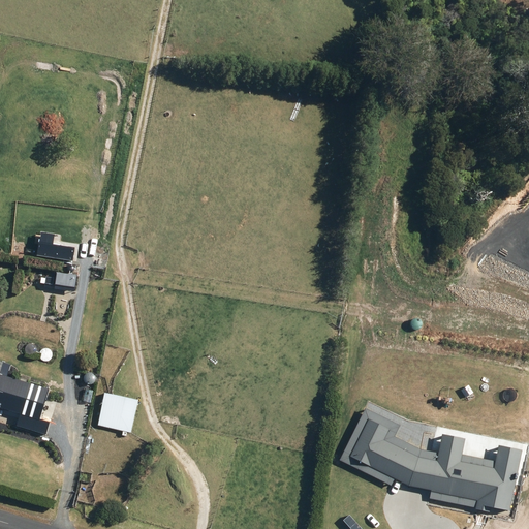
[(37,255),(72,260),(74,247),(53,244),(55,235),(41,232),(37,255)]
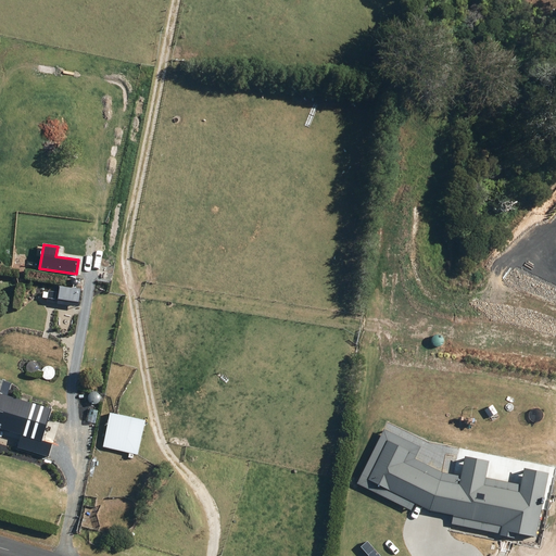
[(78,306),(80,289),(59,287),(57,303),(78,306)]
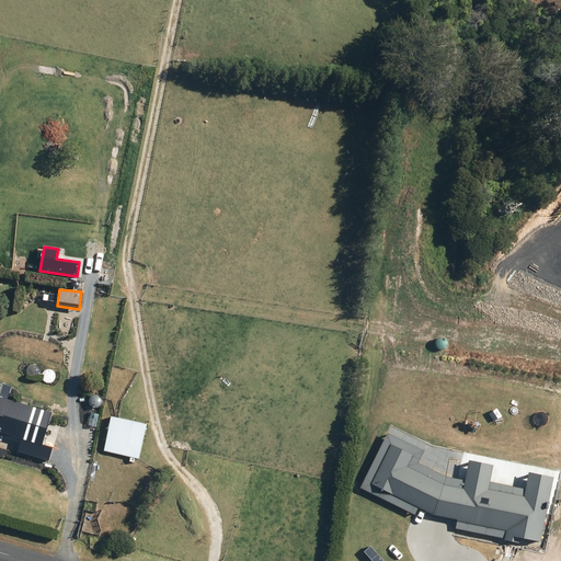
[(49,460),(54,447),(43,444),(53,412),(0,397),(0,432),(21,438),(18,451),(49,460)]
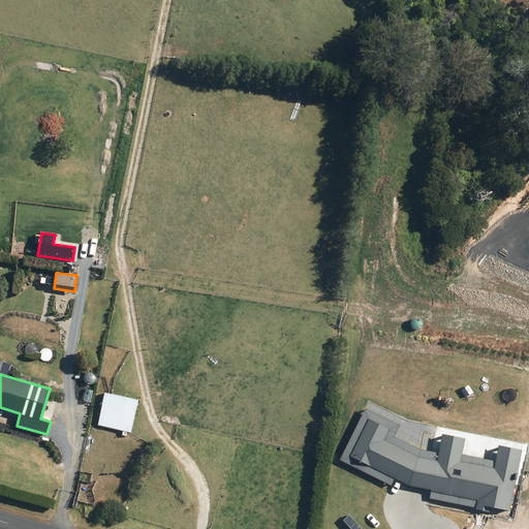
[(98,425),(130,433),(138,400),(105,393),(98,425)]
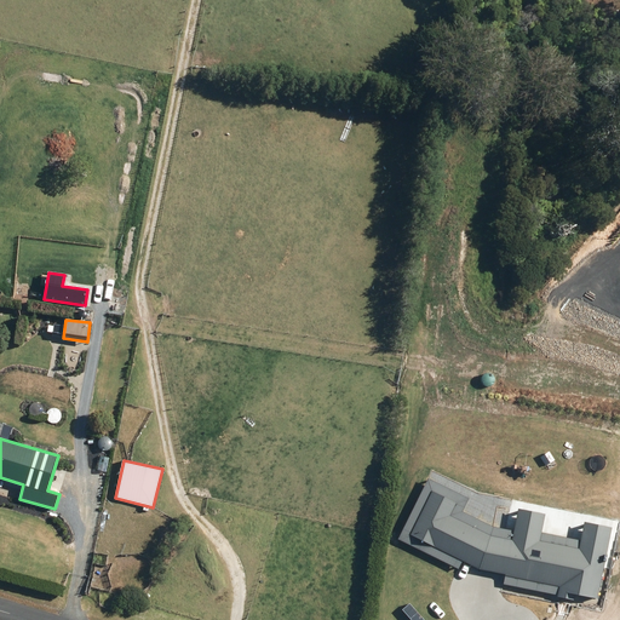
[(598,600),(613,527),(584,521),(580,540),(543,532),(546,514),(518,507),(514,530),(494,527),(463,511),(469,498),(429,478),(397,540),(459,569),(463,562),(480,569),(505,575),(503,585),(574,600),(575,595),(598,600)]
